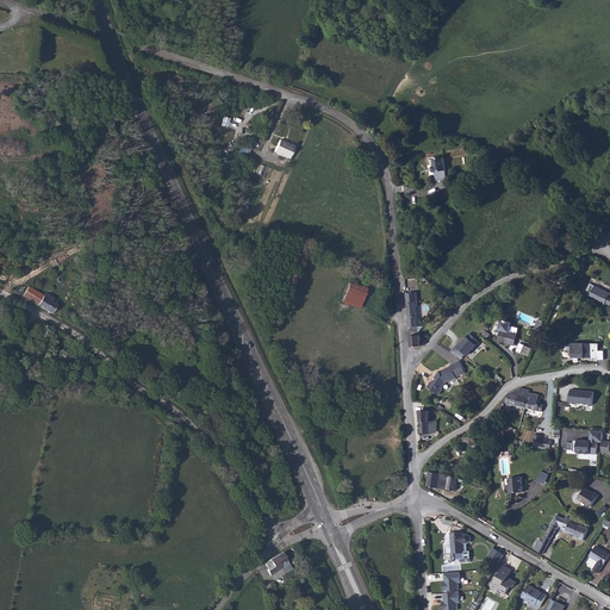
[(279,142),(274,154),(291,159),(294,147),(279,142)]
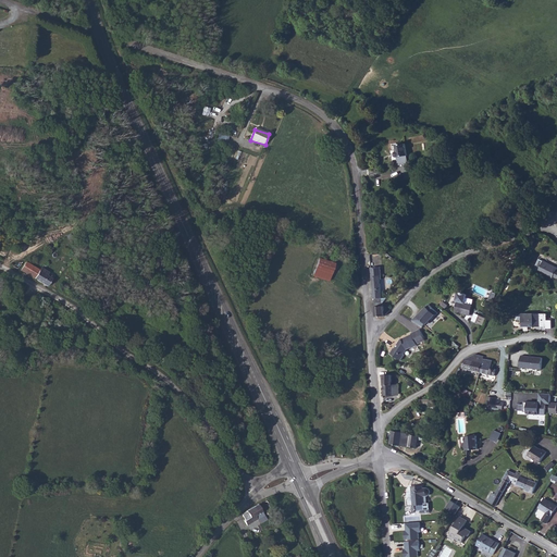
[(227,144),(229,134),(218,132),(215,141),(227,144)]
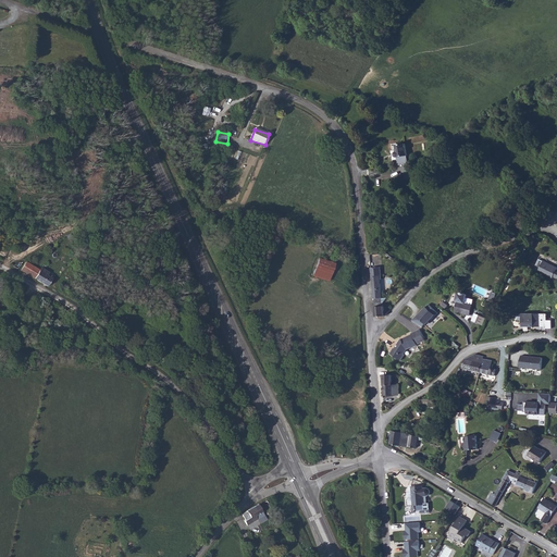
[(397,165),(408,163),(404,144),(393,146),(397,165)]
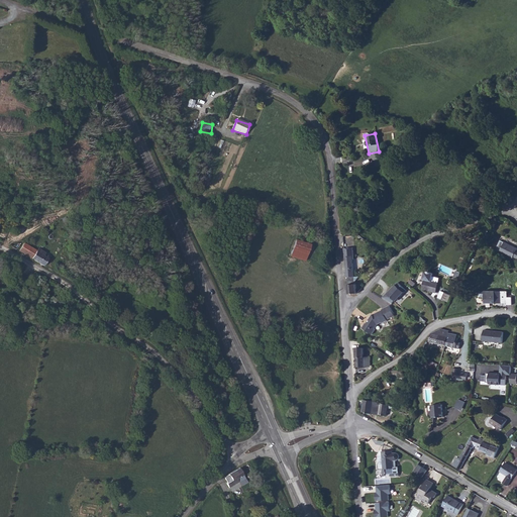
[(198,182),(206,185),(210,175),(202,172),(198,182)]
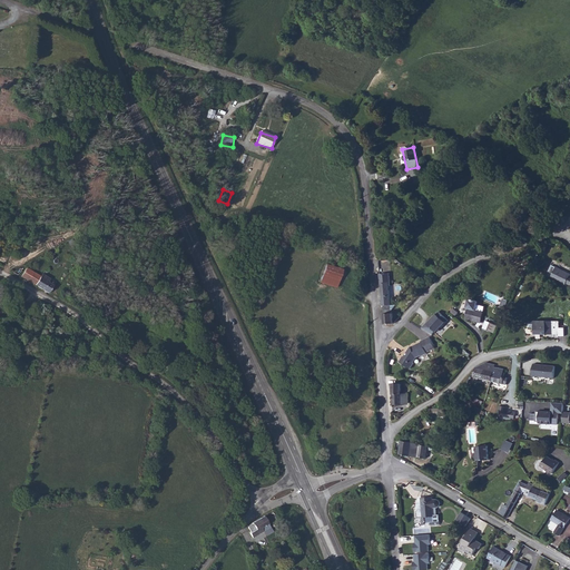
[(10,262),(15,264),(39,277),(43,268),(46,265),(31,257),(30,261),(16,253),(10,262)]
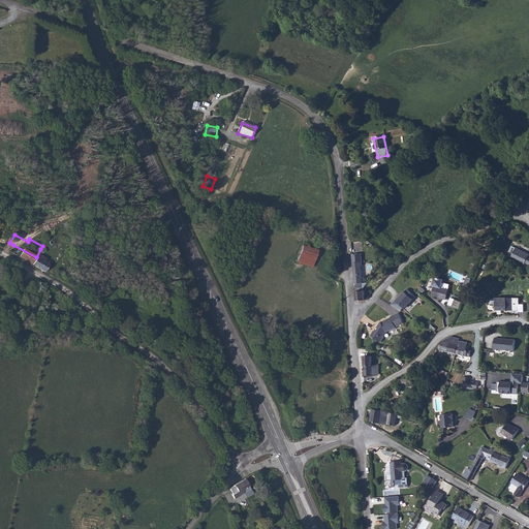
[(352,251),(362,251),(362,241),(351,241),(352,251)]
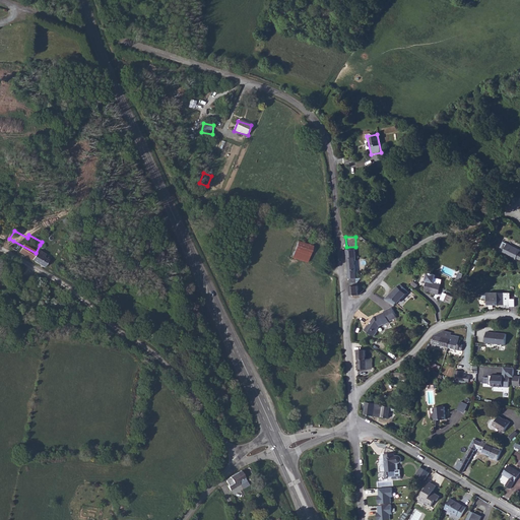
[(519,246),(508,240),(502,252),(519,260),(519,246)]
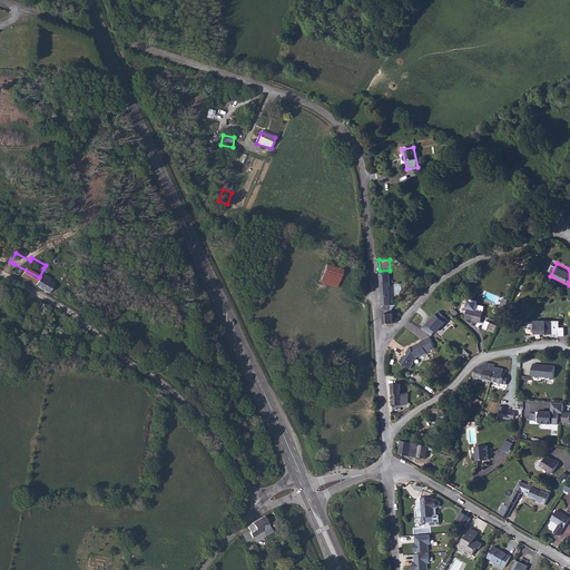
[(326,265),(320,286),(336,291),(342,271),(326,265)]
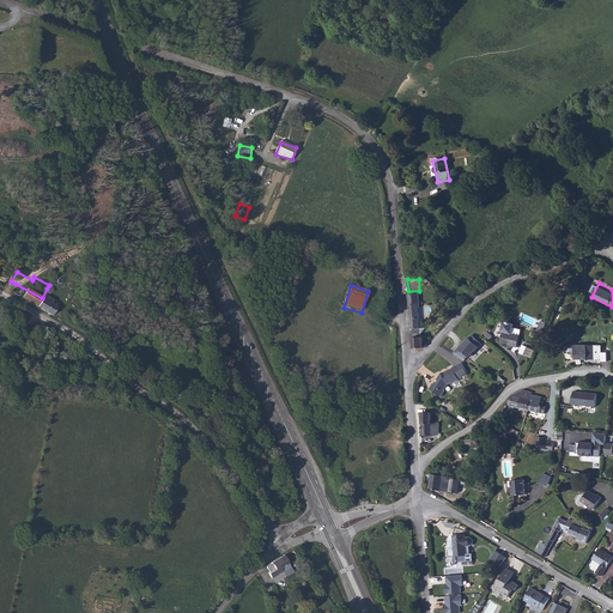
[(503,344),(520,347),(522,337),(514,334),(515,325),(511,325),(511,323),(510,323),(505,323),(504,333),(505,333),(503,344)]
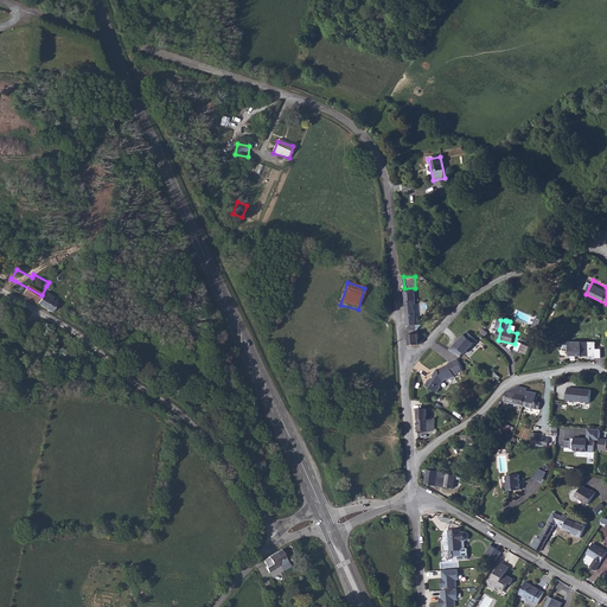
[(462,344),(458,347),(466,355),(468,356),(479,345),(470,334),(461,343),(462,344)]
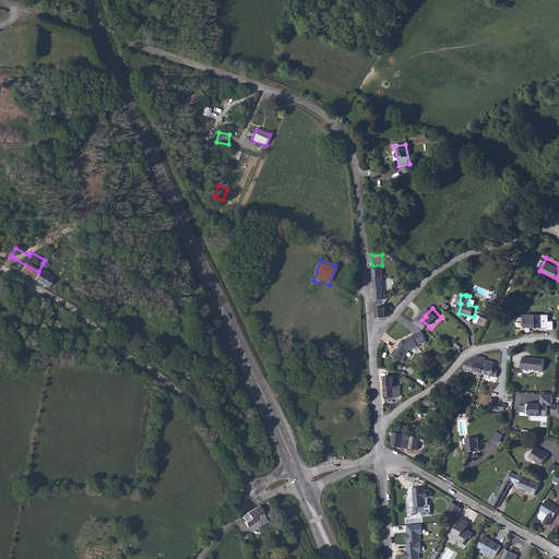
[(526,326),(550,325),(549,313),(526,314),(526,316),(520,316),(519,317),(519,320),(520,321),(523,321),(523,323),(526,323),(526,326)]
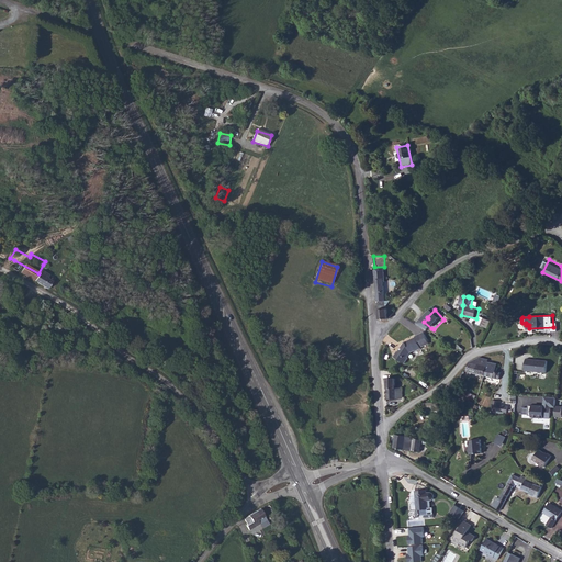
[(491,328),(494,321),(486,317),(483,325),(491,328)]
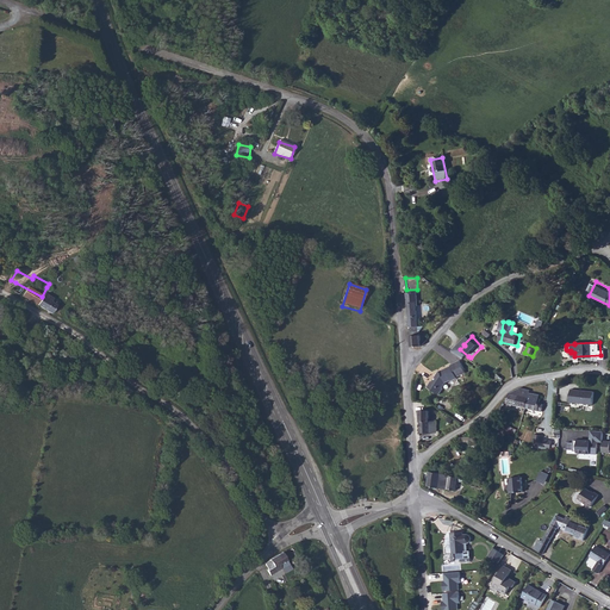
[(449,366),(449,368),(440,374),(440,377),(436,378),(434,384),(433,384),(429,391),(440,397),(443,391),(442,391),(443,387),(449,384),(452,383),(456,380),(456,378),(464,373),(458,362),(449,366)]
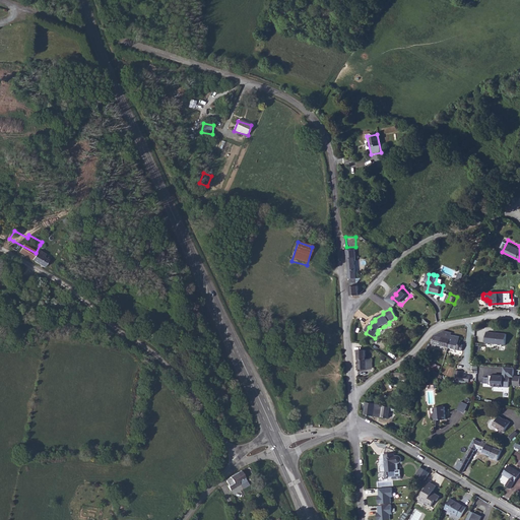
[(463,344),(459,343),(460,336),(451,334),(451,332),(443,331),(434,336),(432,344),(458,349),(459,347),(462,348),(463,344)]
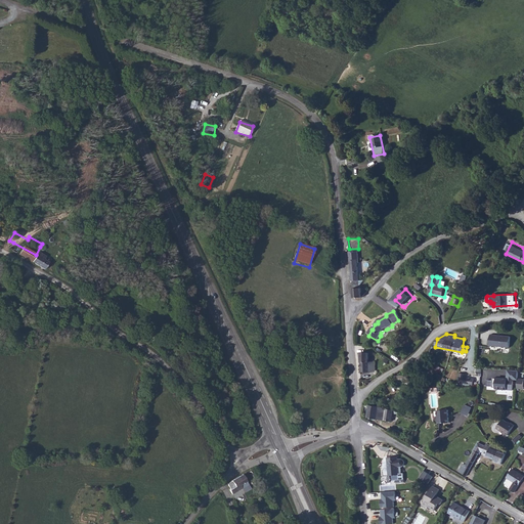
[(512,336),(492,334),(491,343),(511,345),(512,336)]
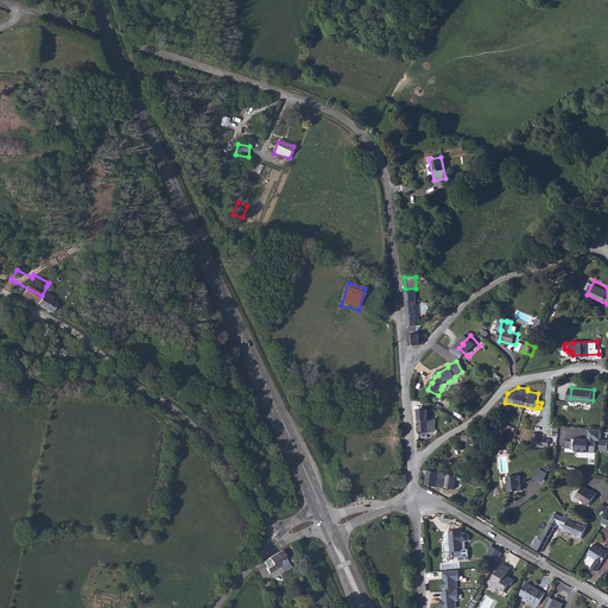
[(419,411),(420,443),(425,442),(425,435),(429,435),(430,437),(431,437),(431,435),(435,434),(435,422),(431,423),(431,411),(419,411)]
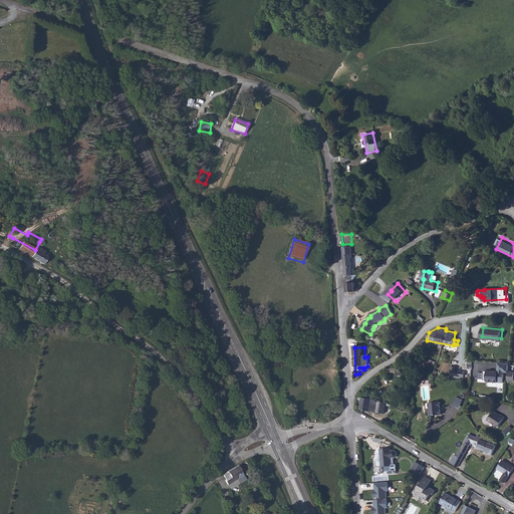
[(369,355),(380,360),(382,355),(372,350),(369,355)]
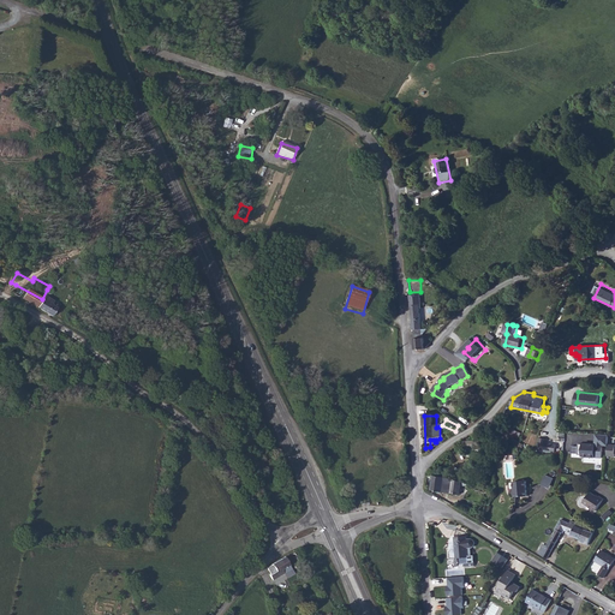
[(514,430),(509,442),(523,447),(524,443),(518,441),(521,433),(514,430)]
